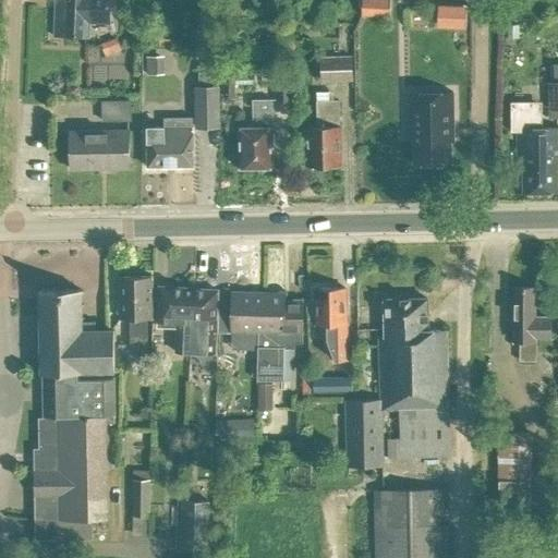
[(56,0),(55,35),(86,36),(87,21),(110,22),(110,0),(56,0)]
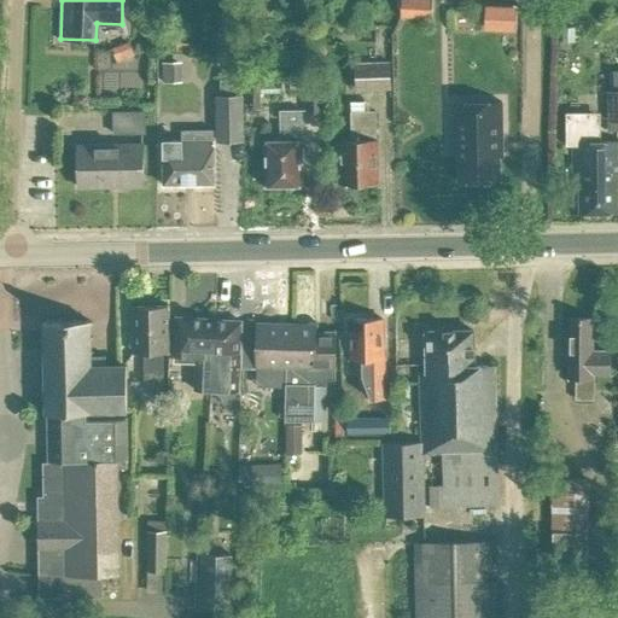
[(432,17),(432,0),(401,0),(401,16),(432,17)]
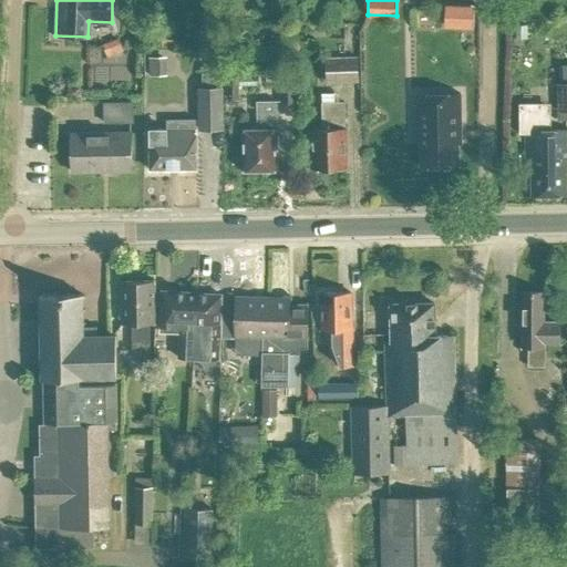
[(481,23),(481,0),(452,0),(452,23),(481,23)]
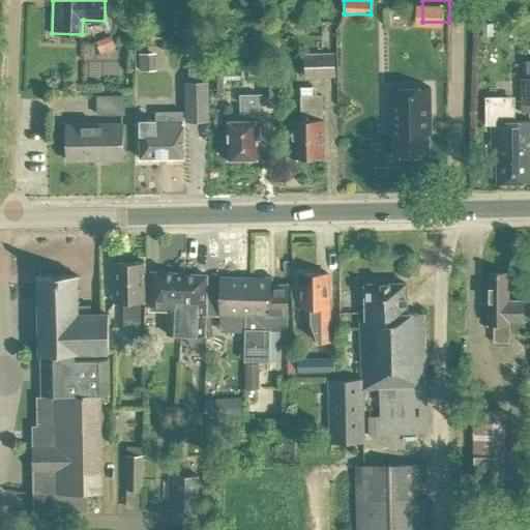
[(155,52),(139,53),(140,70),(155,70),(155,52)]
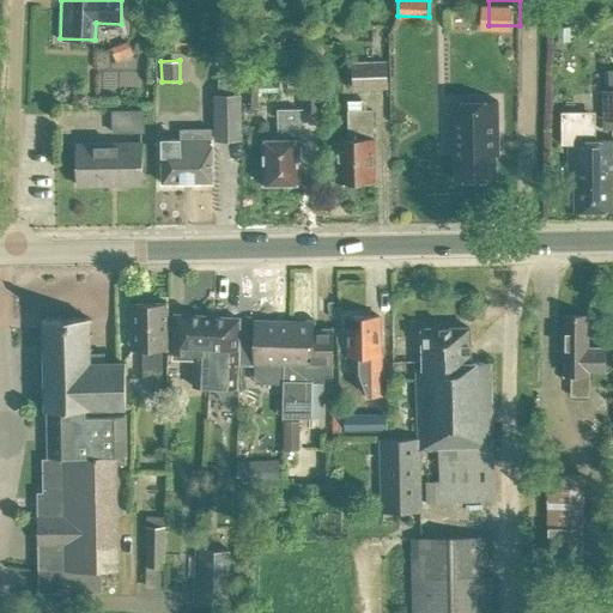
[(353,90),(382,89),(388,89),(387,60),(352,61),(352,62),(346,62),(347,89),(353,87),(353,90)]
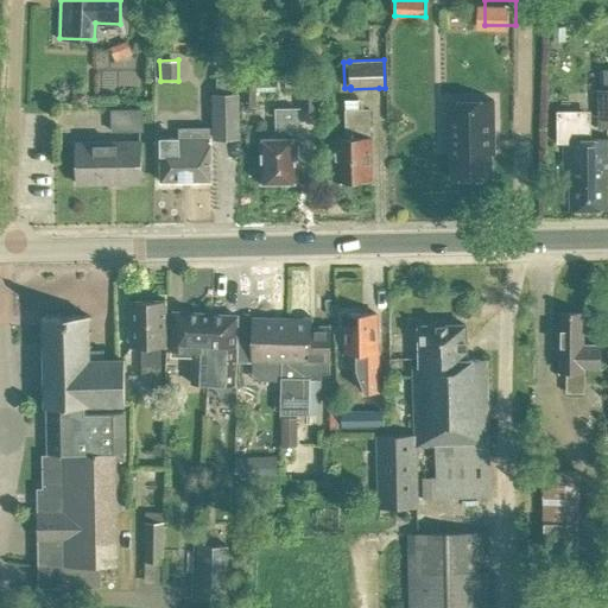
[(239,138),(238,94),(238,71),(215,71),(215,94),(213,94),(214,133),(215,133),(215,139),(239,138)]
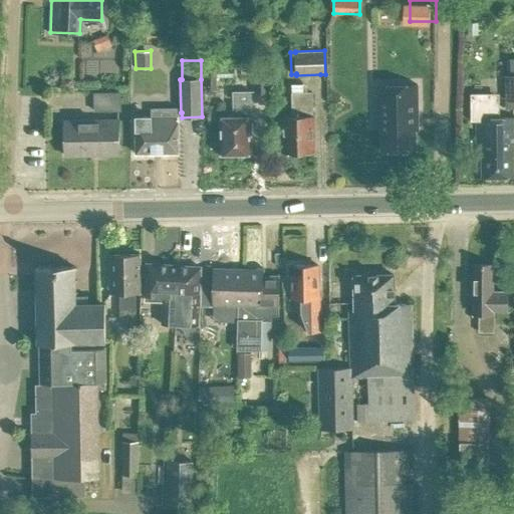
[(254,65),(254,92),(270,92),(269,64),(254,65)]
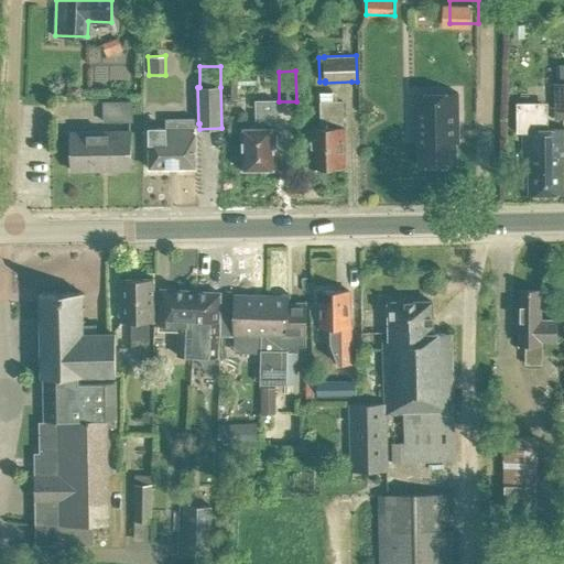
[(563,82),(552,83),(554,110),(563,109),(563,82)]
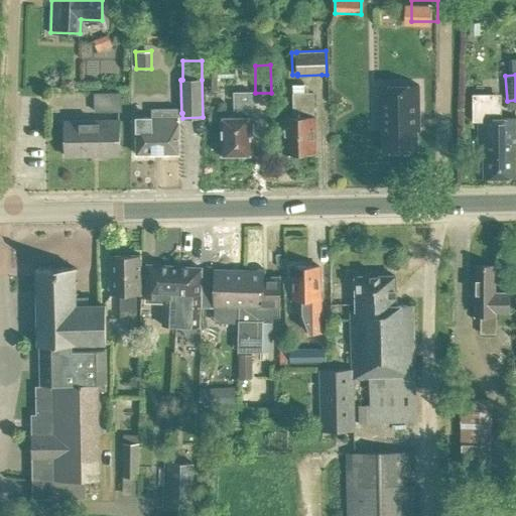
[(419,85),(379,86),(379,110),(383,110),(384,131),(384,151),(416,150),(416,130),(420,130),(419,85)]
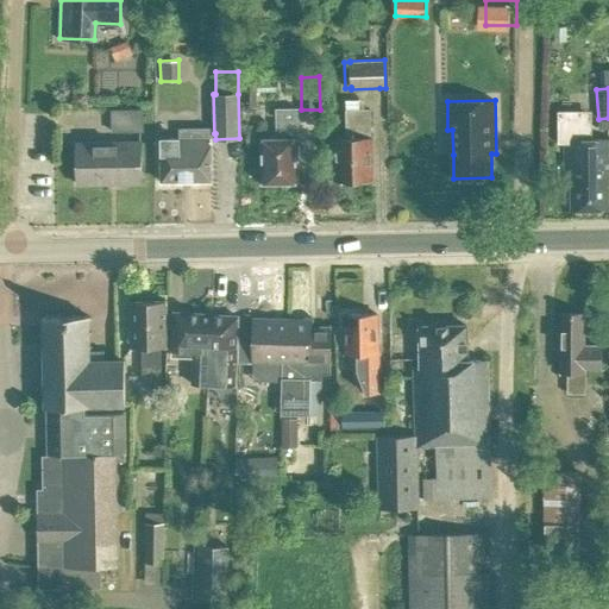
[(296,108),(276,108),(277,139),(262,139),(263,181),(295,180),(295,156),(297,156),(297,138),(296,108)]
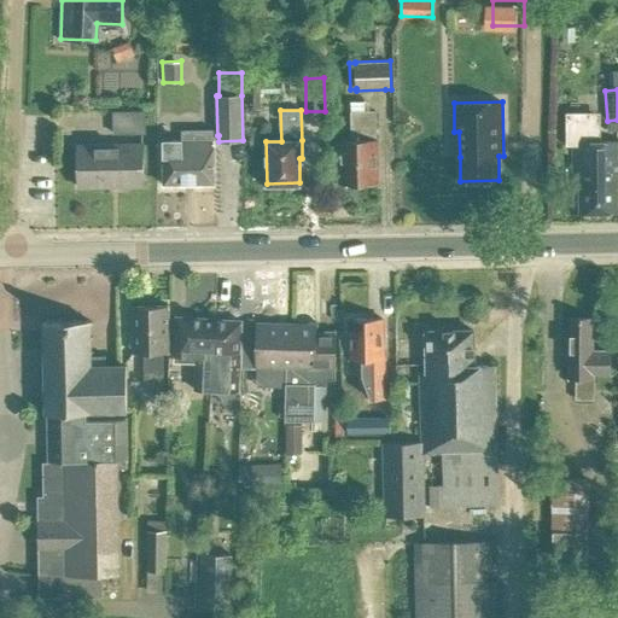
[(145,133),(145,111),(114,112),(114,133),(145,133)]
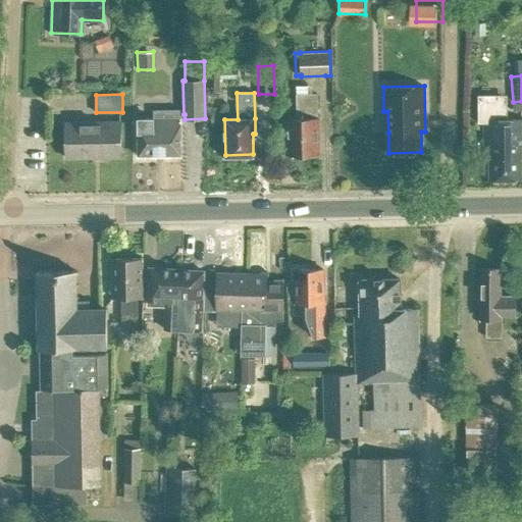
[(285,133),(288,133),(289,154),(319,154),(318,118),(317,94),(297,94),(297,118),(285,118),(285,133)]
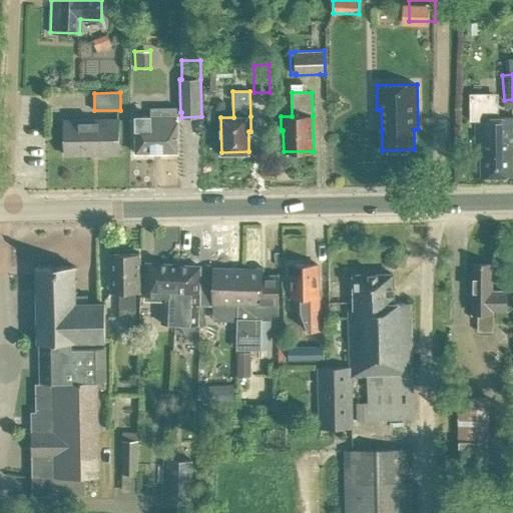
[(512,176),(512,141),(512,115),(495,116),(495,95),(471,96),(471,120),(476,120),(476,142),(481,142),(481,176),(512,176)]
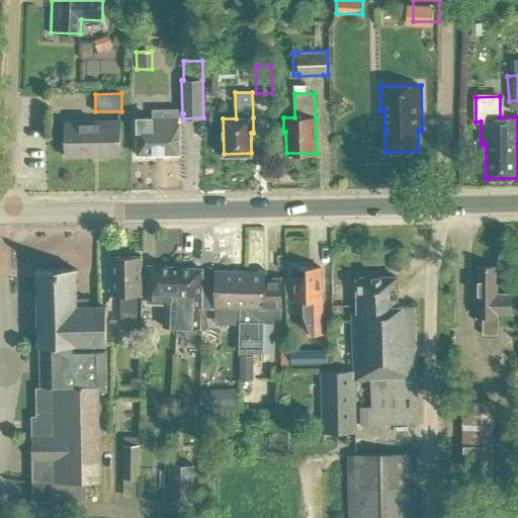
[(152,117),(137,117),(137,155),(180,154),(179,116),(178,109),(152,109),(152,117)]
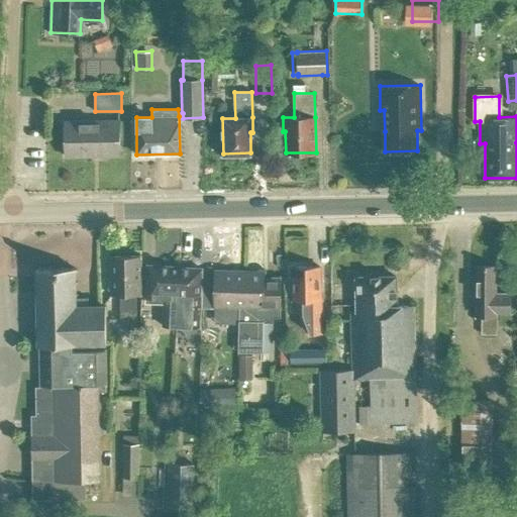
[(119,120),(65,121),(66,156),(120,154),(119,120)]
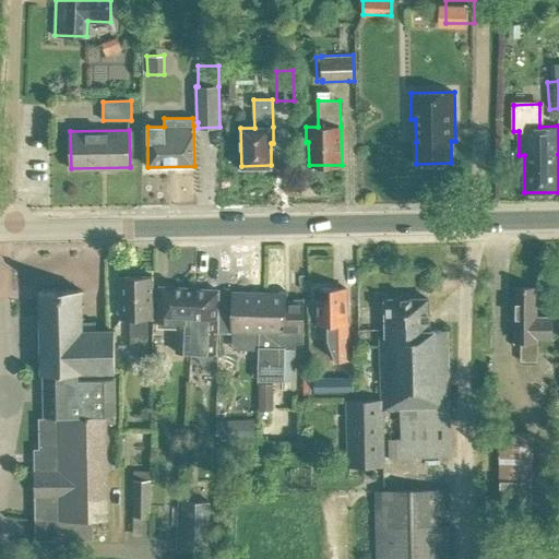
[(152,276),(120,276),(120,319),(131,319),(132,343),(147,343),(146,318),(153,318),(152,276)]
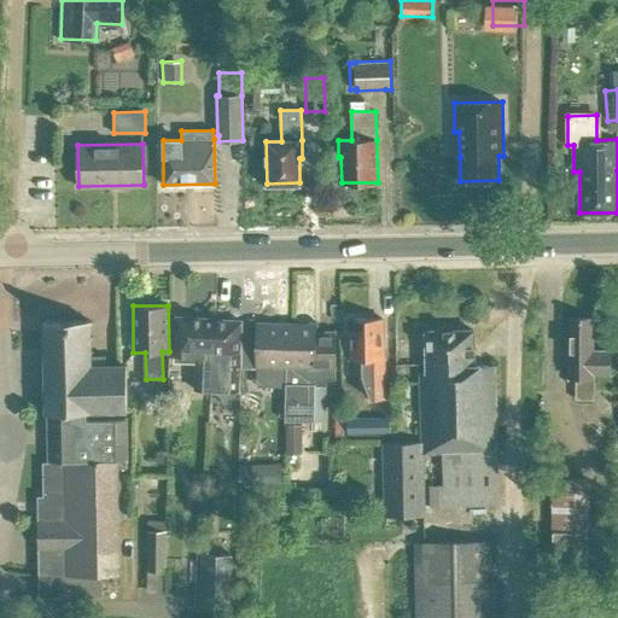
[(215,347),(215,319),(178,316),(174,361),(196,362),(194,389),(214,390),(215,347)]
